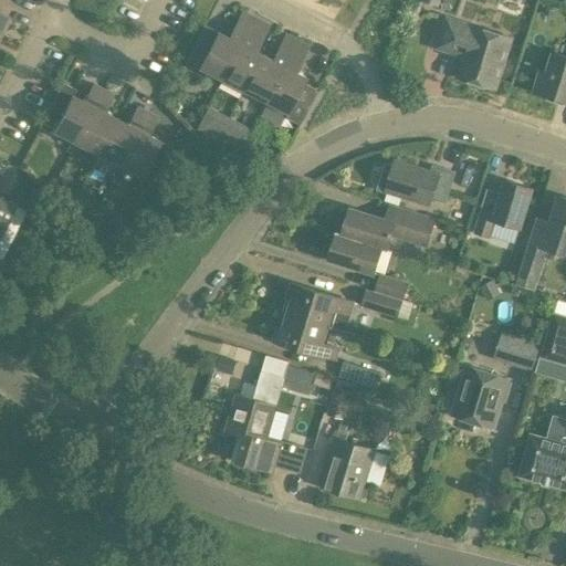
[(0,35),(10,17),(0,11),(0,35)]
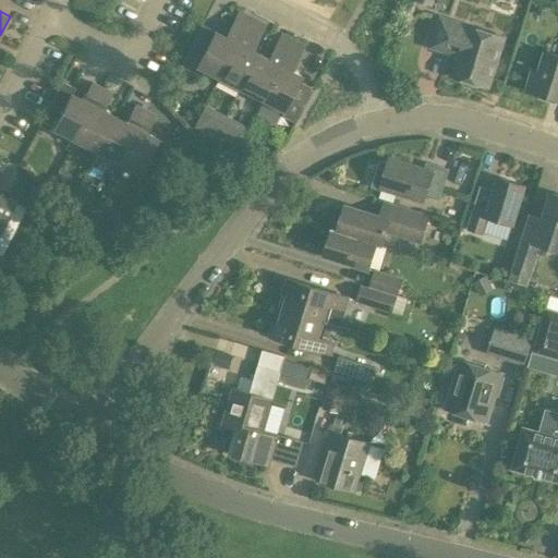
[(195,68),(218,80),(246,25),(235,20),(226,37),(215,32),(195,68)]
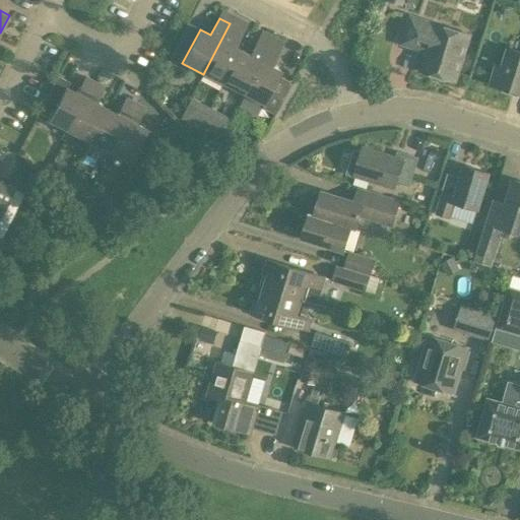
[(420,73),(455,84),(470,38),(410,20),(401,48),(426,56),(420,73)]
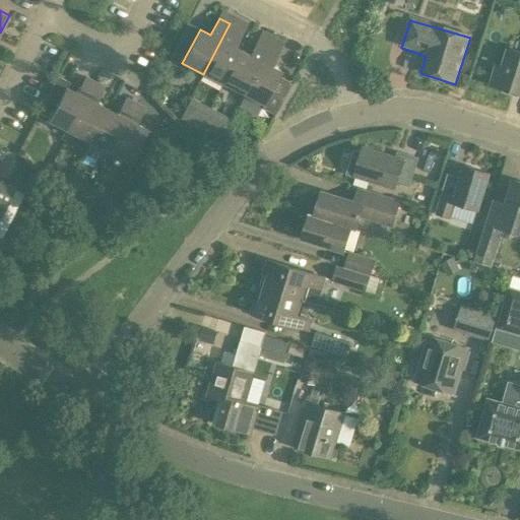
[(230,23),(203,74),(222,84),(241,50),(231,45),(239,28),(230,23)]
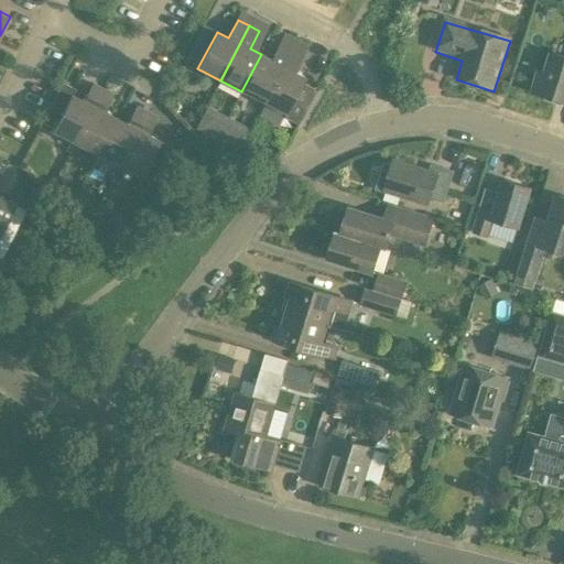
[(261,54),(241,91),(264,102),(292,49),(282,43),(272,61),(261,54)]
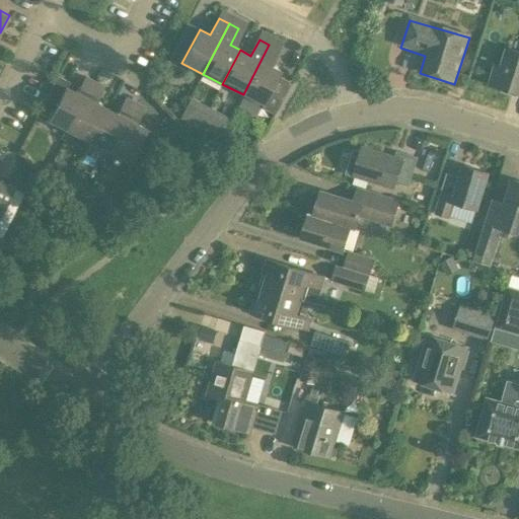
[(279,50),(269,45),(243,94),(264,105),(281,71),(270,66),(279,50)]
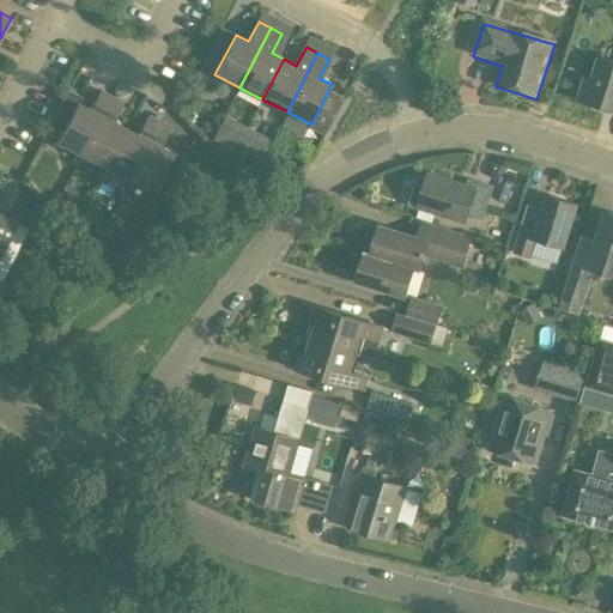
[(580,101),(612,110),(612,62),(600,59),(594,79),(587,77),(580,101)]
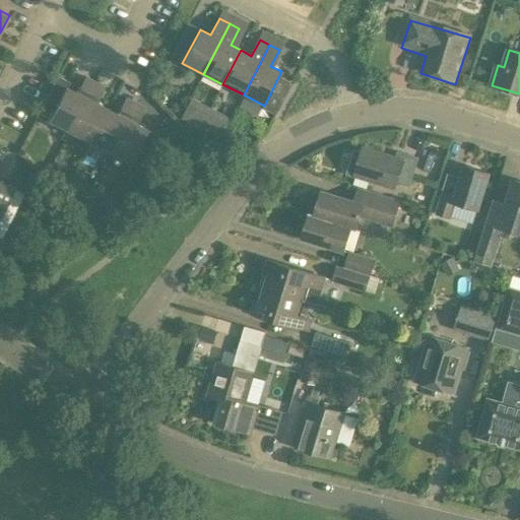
[(60,140),(63,142),(94,81),(85,76),(76,93),(67,88),(70,82),(58,76),(45,102),(56,108),(49,122),(65,130),(60,140)]
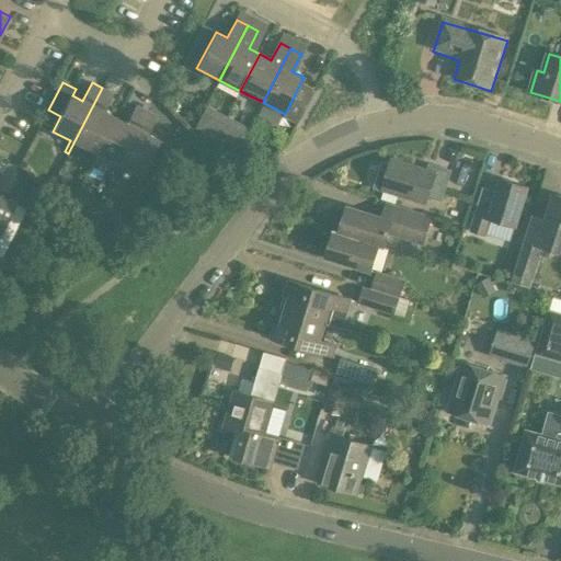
[(75,156),(80,145),(96,153),(115,117),(104,111),(113,93),(102,88),(68,153),(75,156)]
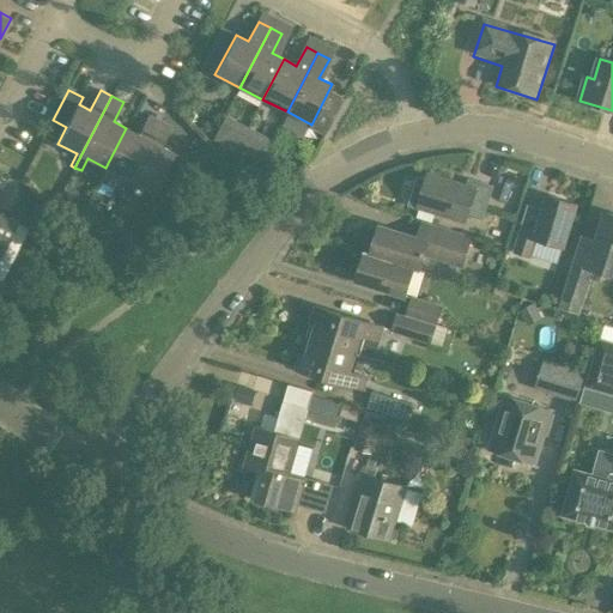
[(126,128),(105,168),(129,180),(159,121),(149,115),(138,134),(126,128)]
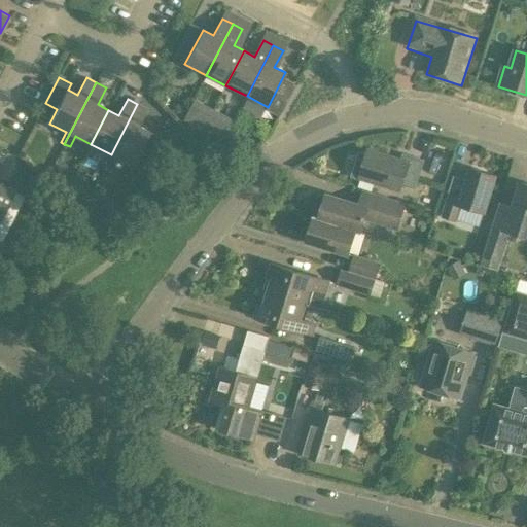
[(201,132),(213,110),(192,100),(181,121),(201,132)]
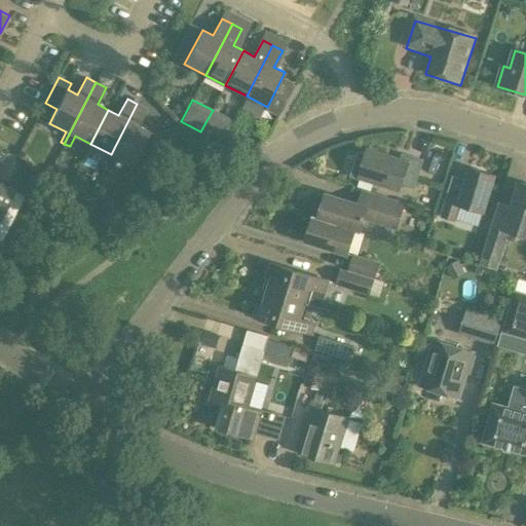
[(147,109),(137,104),(111,154),(132,165),(149,130),(139,125),(147,109)]
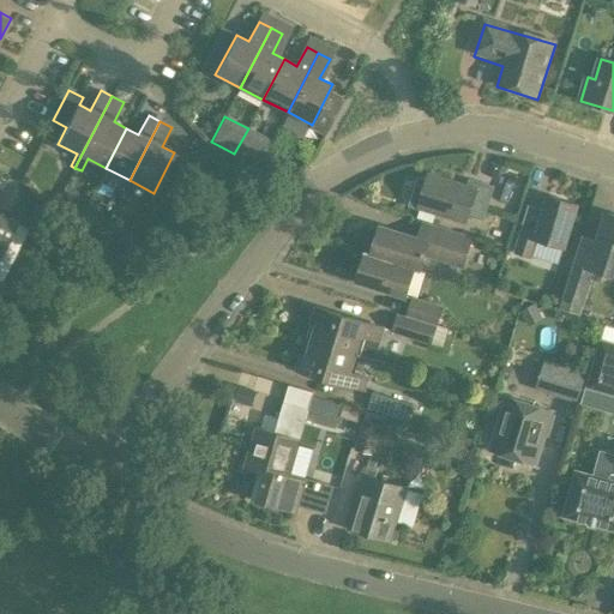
[(248,128),(234,154),(259,167),(264,156),(272,140),(248,128)]
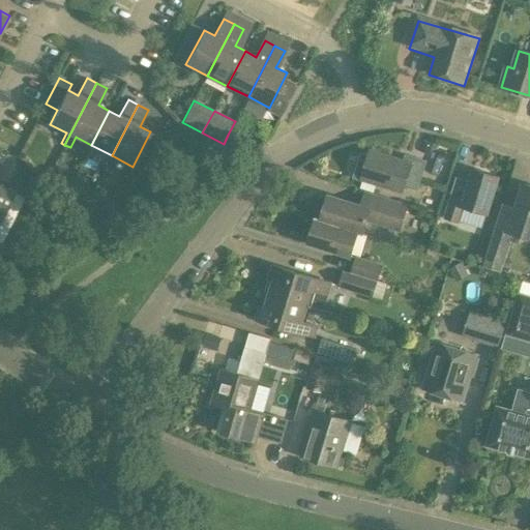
[(427,162),(405,155),(403,160),(370,150),(360,182),(401,195),(404,187),(417,192),(427,162)]
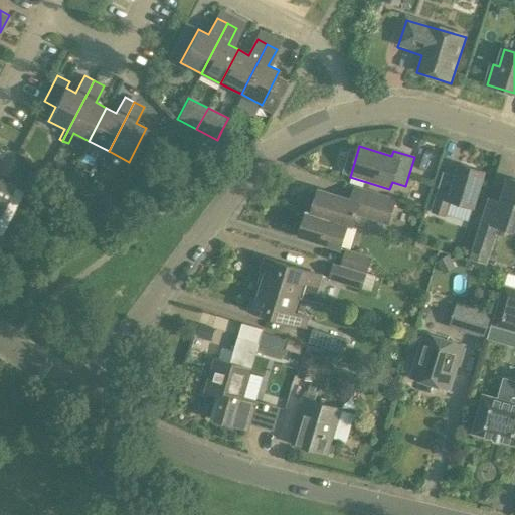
[(0,160),(0,209),(1,208),(11,214),(23,190),(13,185),(2,180),(11,164),(1,159),(0,160)]
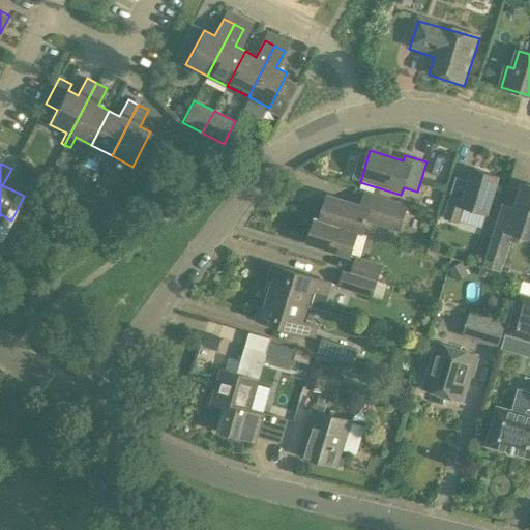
[(321,168),(320,166),(314,164),(311,172),(319,175),(321,168)]
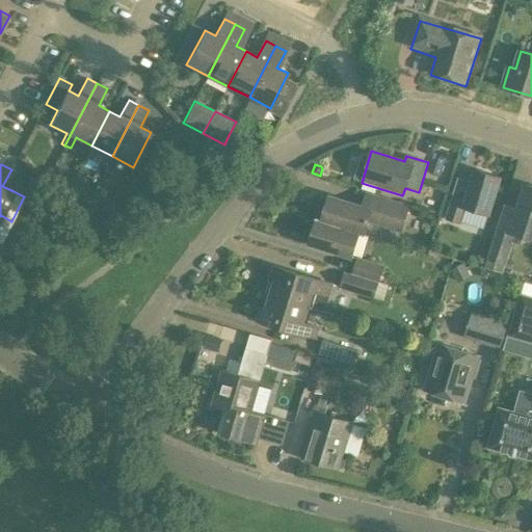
[(499,178),(475,170),(466,197),(454,194),(447,218),(459,222),(463,207),(486,215),(499,178)]
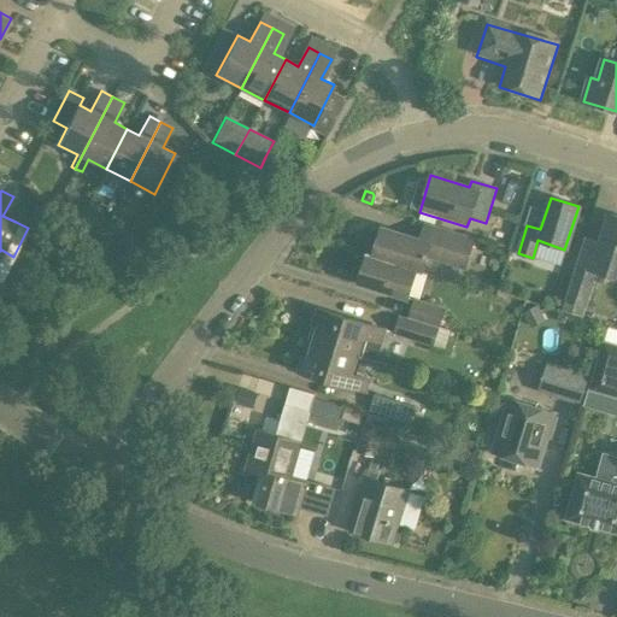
[(595,283),(604,286),(607,275),(616,277),(616,215),(609,212),(591,268),(576,264),(566,293),(562,312),(586,318),(595,283)]
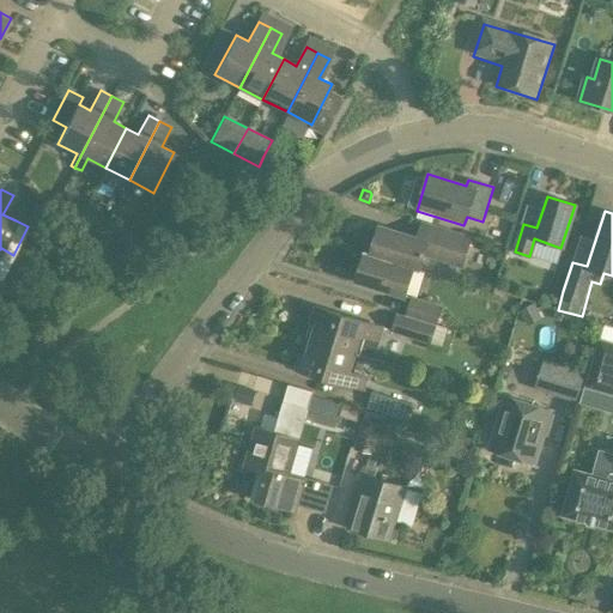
[(428,242),(378,226),(369,255),(413,269),(412,271),(418,273),(426,243),(466,255),(471,240),(431,228),(428,242)]
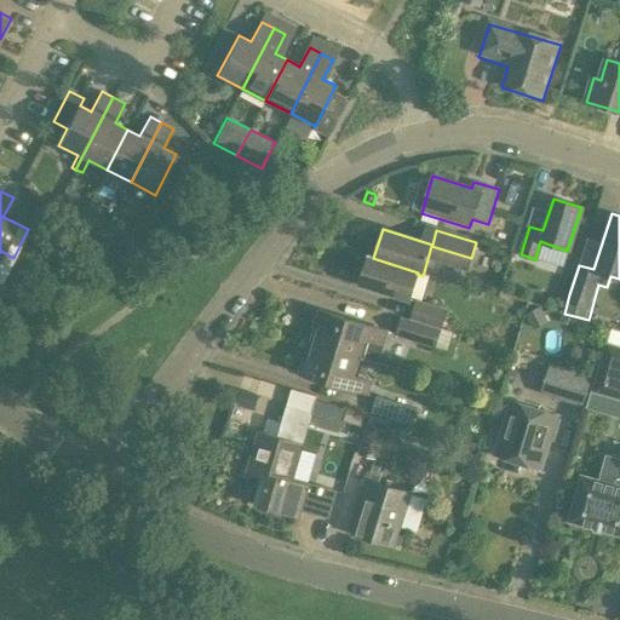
[(132,239),(126,251),(136,256),(142,245),(132,239)]
